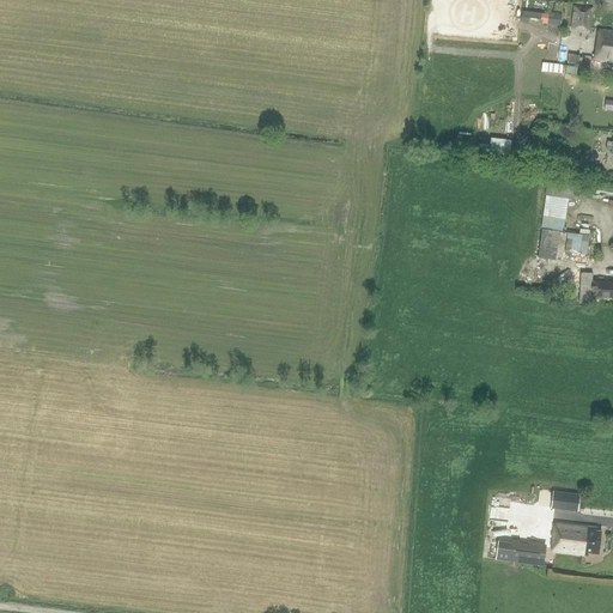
[(571,29),(590,31),(593,8),(575,6),(571,29)]
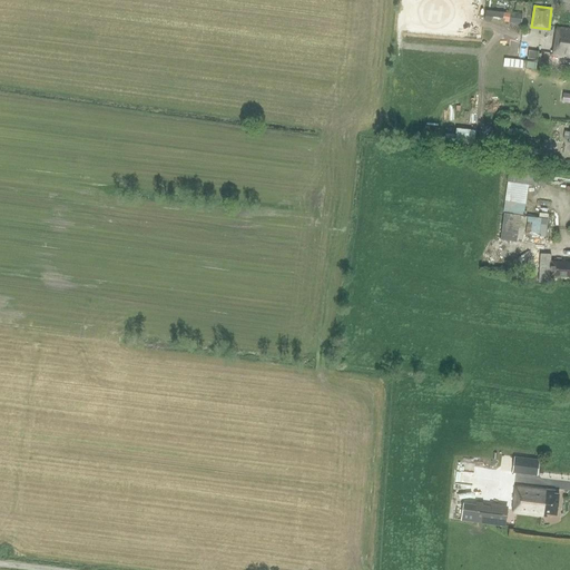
[(505,12),(504,18),(505,18),(505,22),(522,25),(523,13),(505,12)]
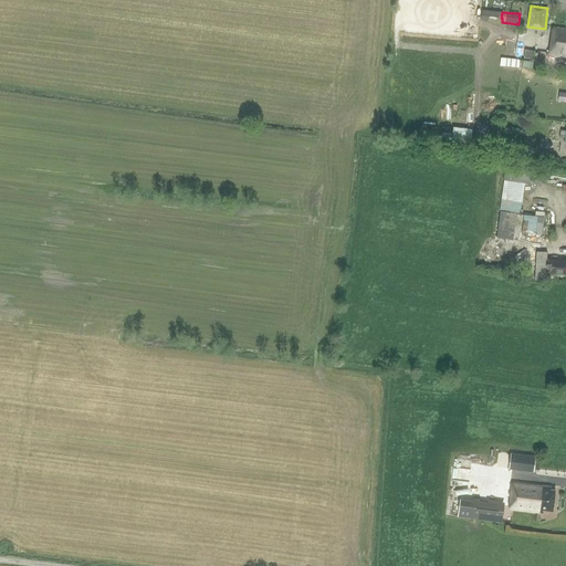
[(565,29),(553,28),(548,55),(565,58),(565,29)]
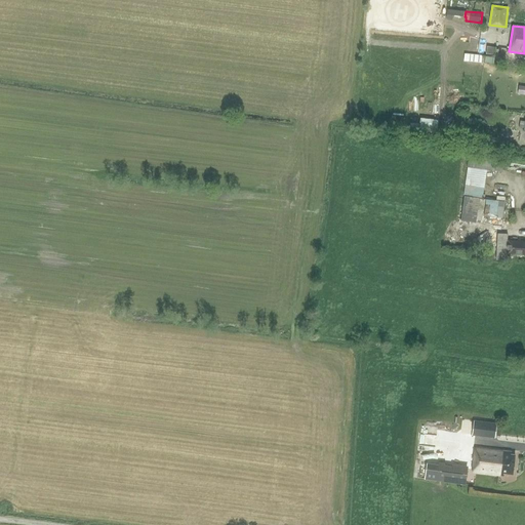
[(470,152),(468,166),(469,166),(487,169),(495,170),(497,156),(470,152)]
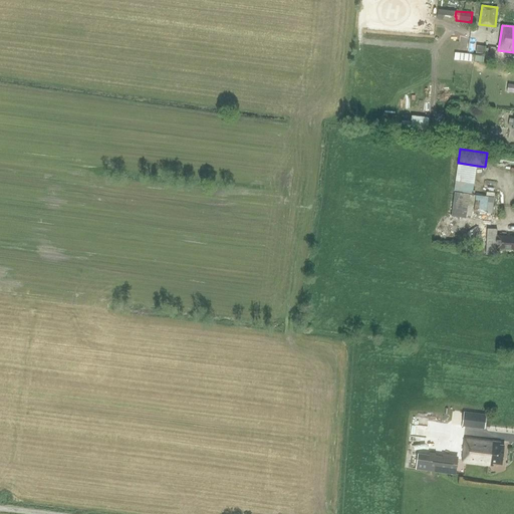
[(459,163),(454,191),(473,194),(477,166),(459,163)]
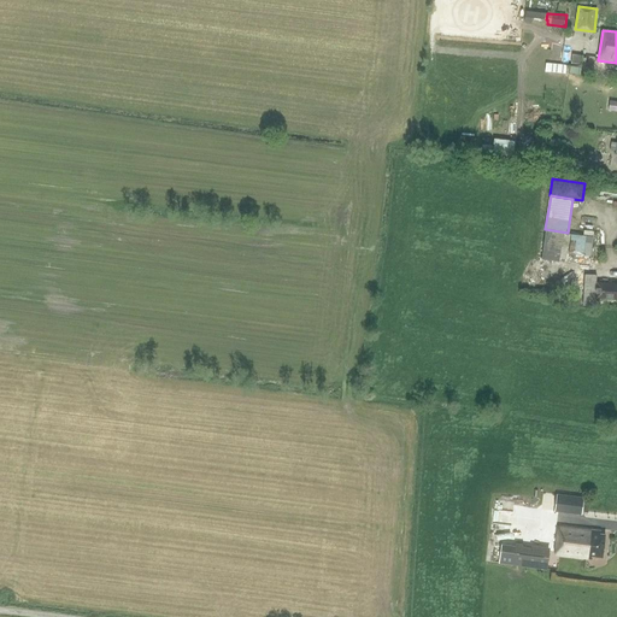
[(563,234),(563,233),(546,230),(542,259),(559,262),(559,260),(566,262),(568,248),(569,248),(570,235),(563,234)]
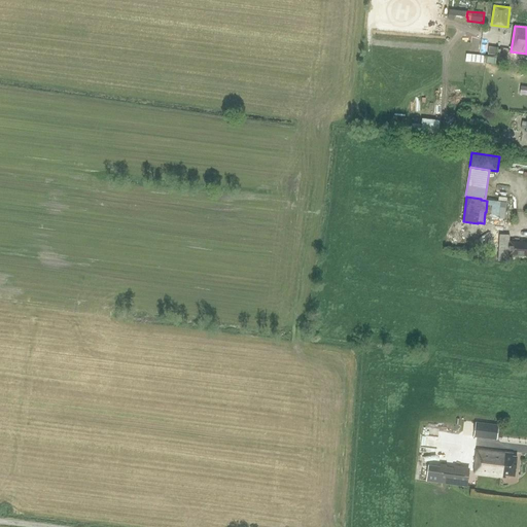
[(505,219),(506,203),(488,201),(486,217),(505,219)]
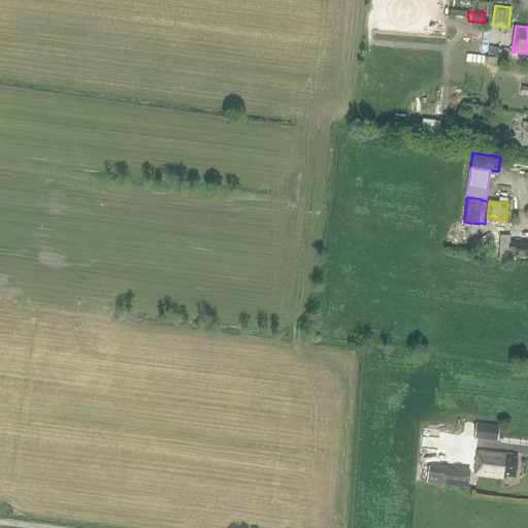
[(469,236),(487,237),(487,229),(469,229),(469,236)]
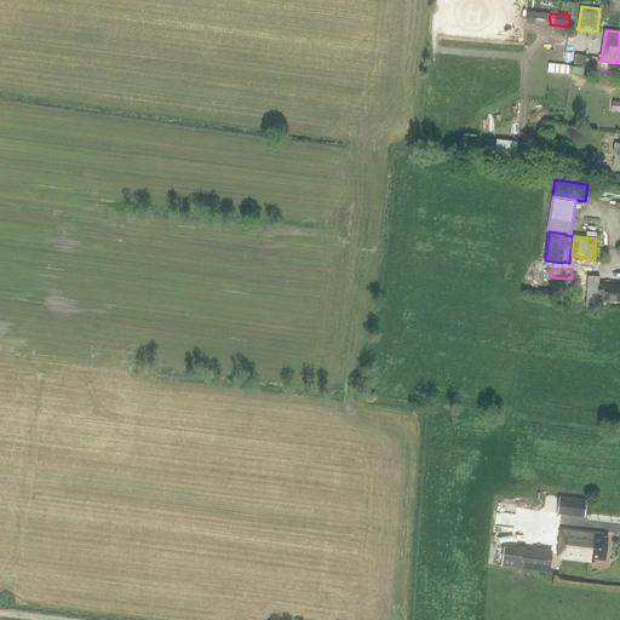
[(587,276),(586,305),(598,306),(598,300),(619,302),(619,285),(600,285),(601,277),(587,276)]
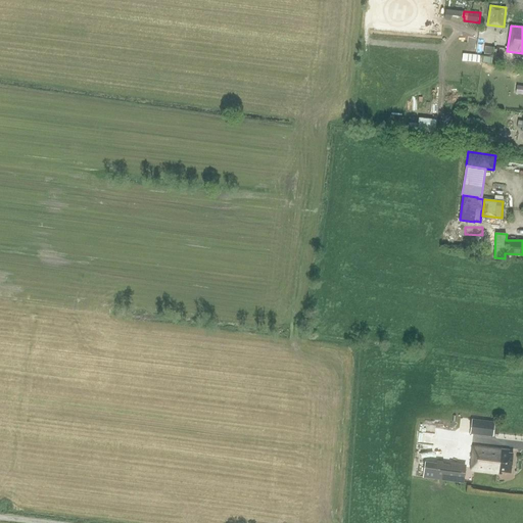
[(472,419),(470,434),(493,437),(495,422),(472,419)]
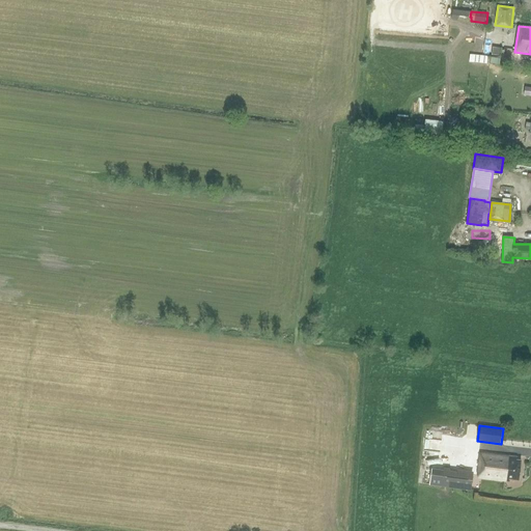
[(516,459),(516,457),(480,453),(478,477),(506,480),(506,478),(519,479),(521,460),(516,459)]
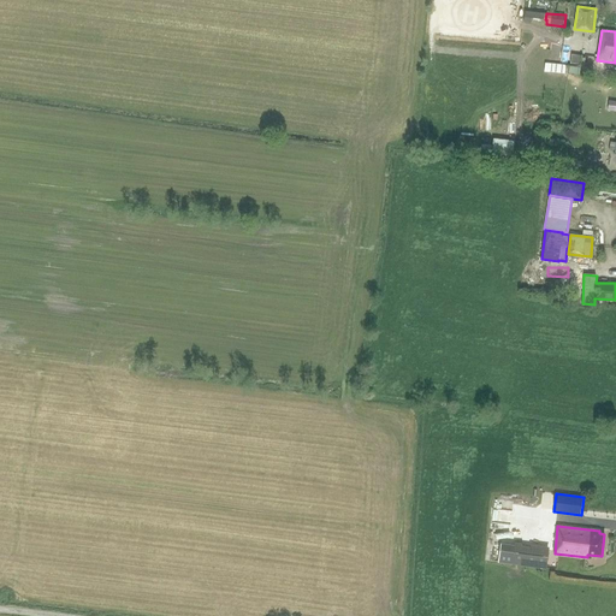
[(515,546),(511,564),(545,569),(548,551),(515,546)]
